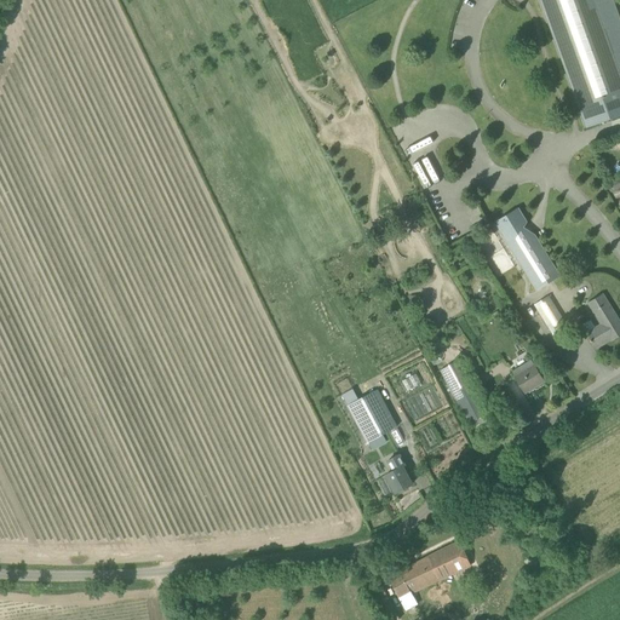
[(540,0),(587,126),(591,125),(619,114),(619,12),(615,0),(540,0)]
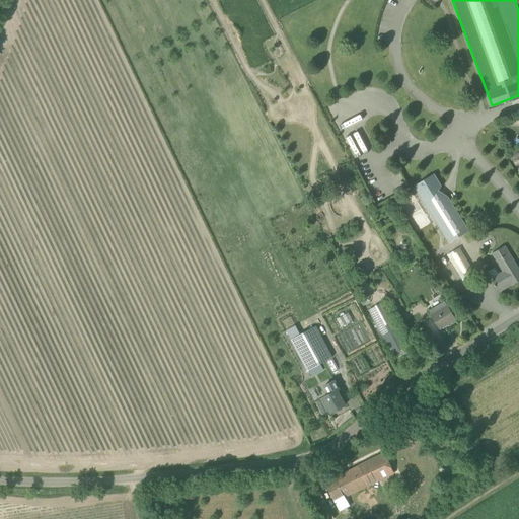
[(449,242),(468,230),(448,197),(438,191),(441,186),(434,174),(415,187),(449,242)]
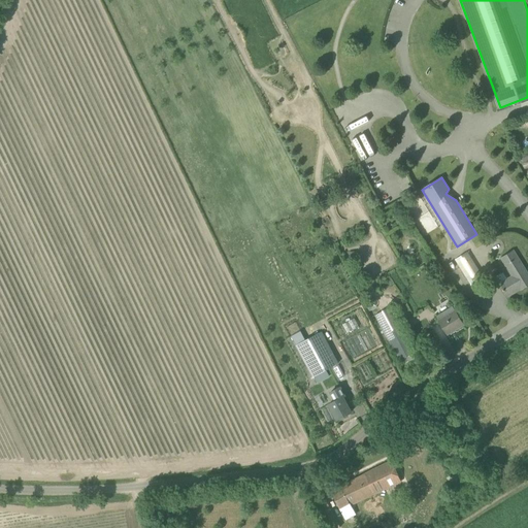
[(513,276),(500,284),(503,289),(504,291),(507,296),(520,289),(521,290),(527,285),(527,273),(514,251),(501,258),(513,276)]
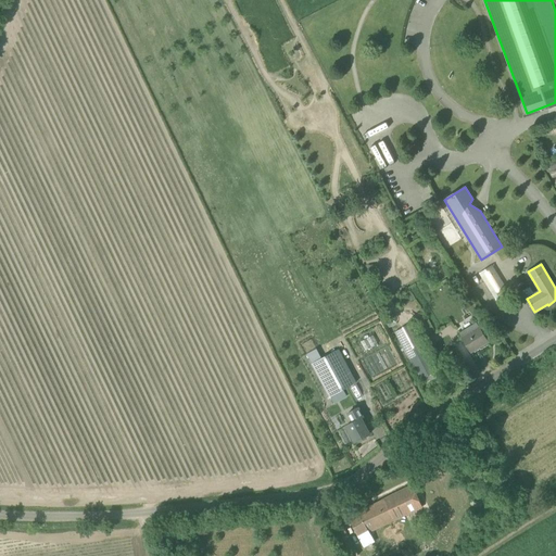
[(480,274),(497,301),(509,293),(492,265),(480,274)]
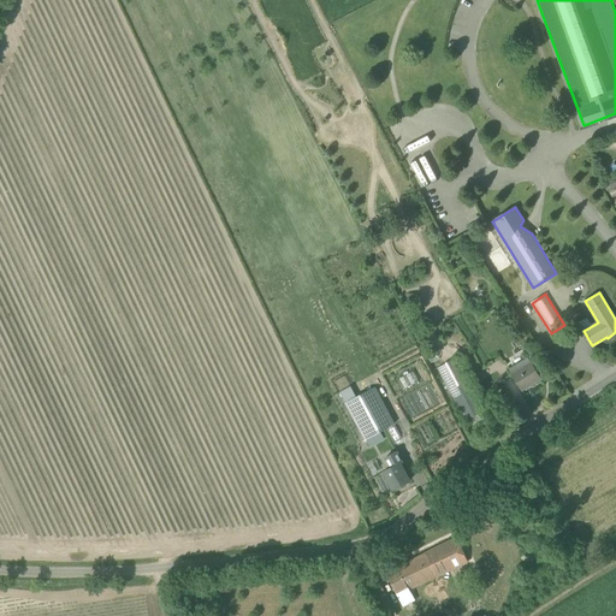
[(509,369),(522,390),(542,379),(528,357),(509,369)]
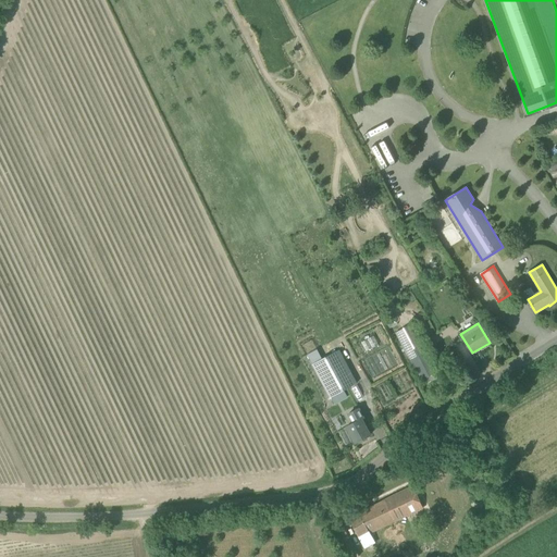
[(422,381),(437,372),(411,324),(396,332),(422,381)]
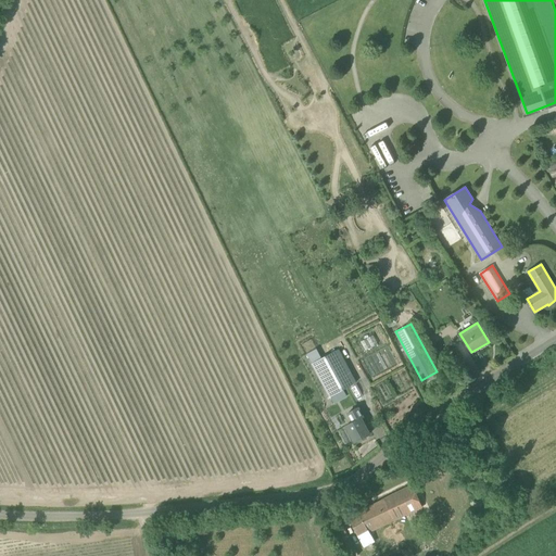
[(338,349),(323,357),(312,364),(330,396),(356,383),(338,349)]
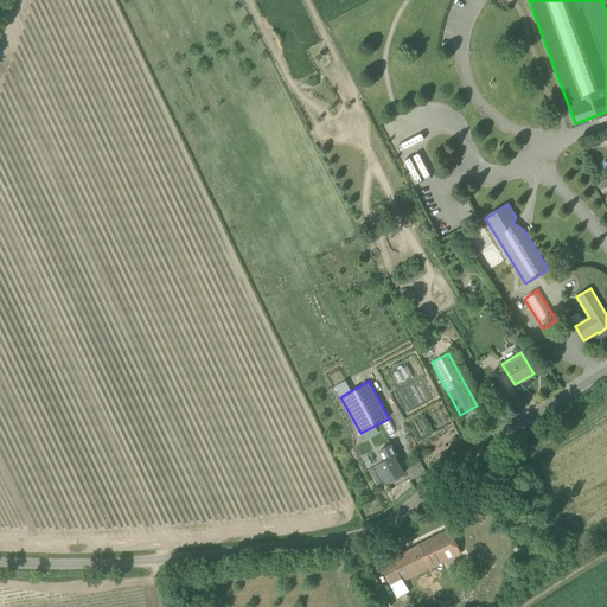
[(391,445),(383,449),(381,451),(385,461),(378,465),(388,483),(390,481),(391,483),(396,478),(404,474),(395,457),(396,455),(391,445)]
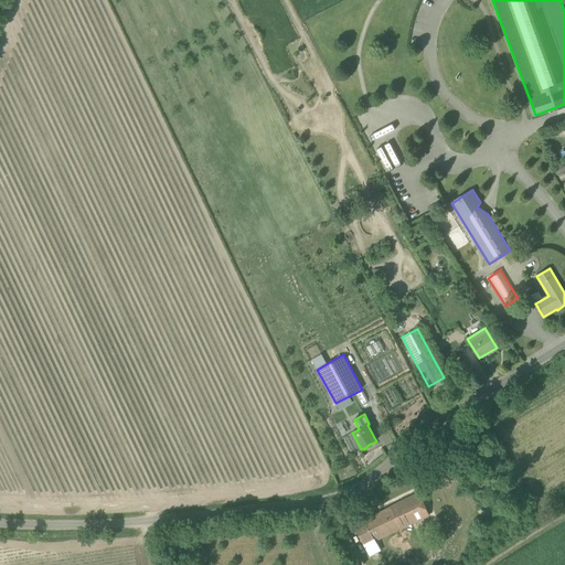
[(355,525),(371,555),(381,551),(376,541),(429,515),(419,493),(355,525)]
